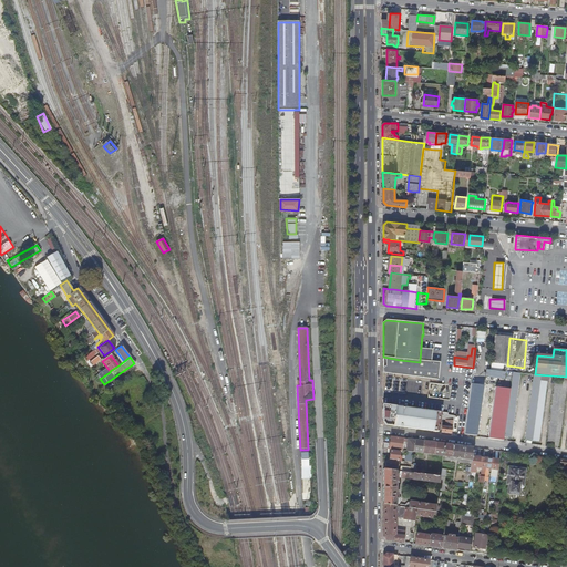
[(383,370),(383,375),(402,377),(439,380),(440,364),(420,362),(400,360),(383,357),(383,359),(387,361),(387,366),(387,368),(383,370)]
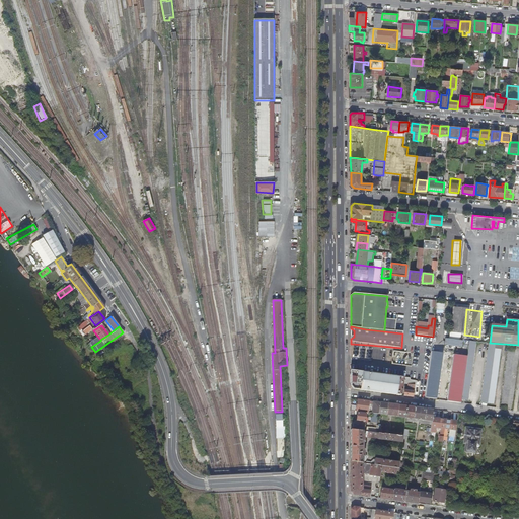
[(96,337),(88,343),(91,347),(100,341),(96,337)]
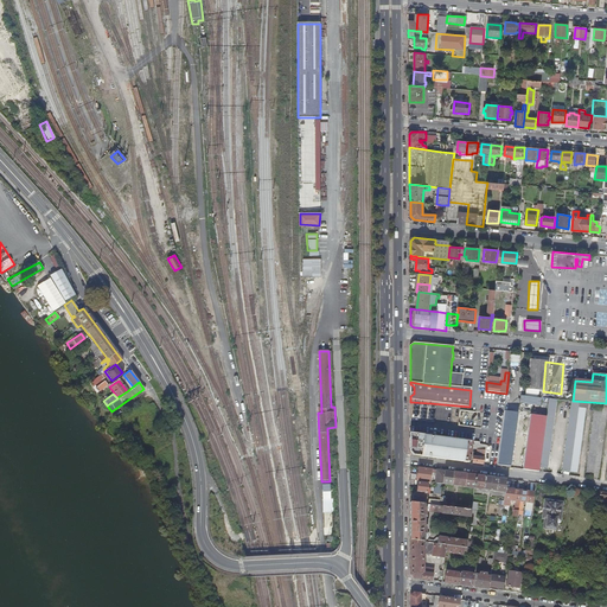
[(549,398),(541,468),(548,470),(557,400),(549,398)]
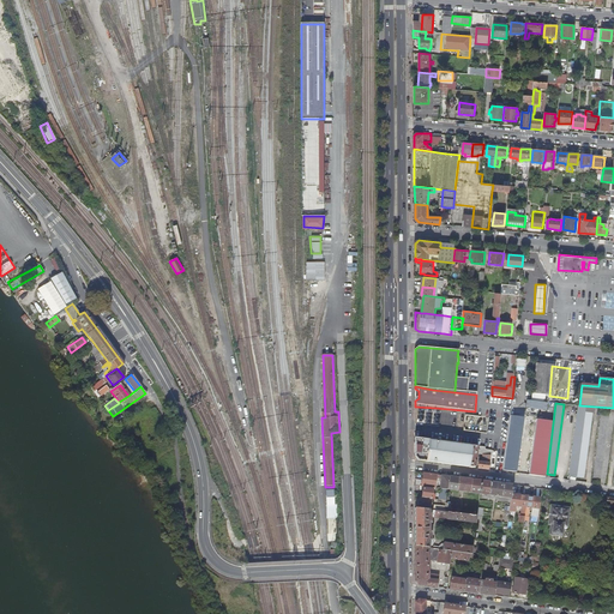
[(570,476),(577,477),(587,408),(587,407),(579,407),(570,476)]
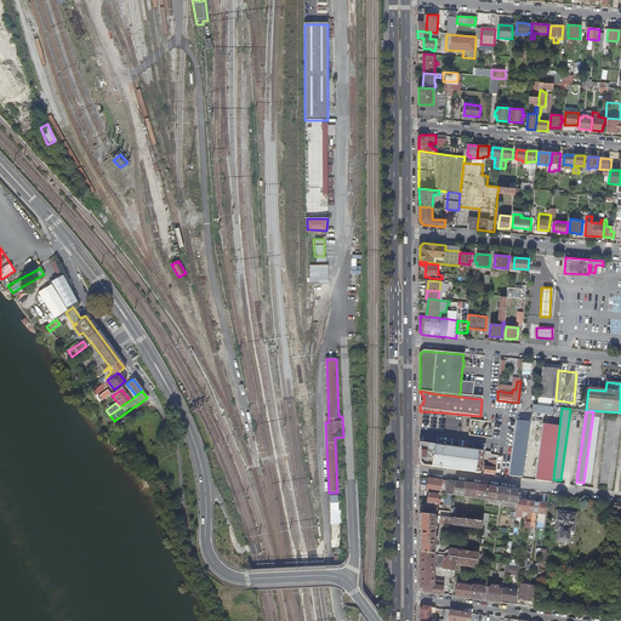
[(593,412),(584,483),(592,483),(600,414),(593,412)]
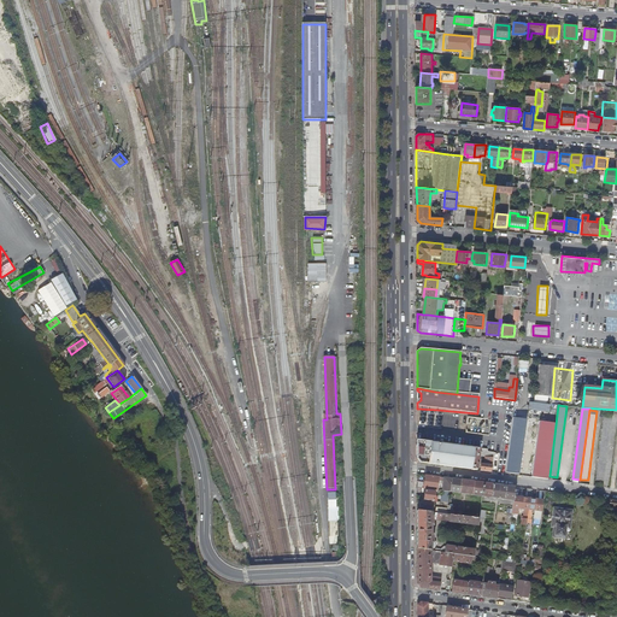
[(417,413),(417,424),(428,427),(428,424),(430,425),(430,417),(428,417),(428,415),(417,413)]
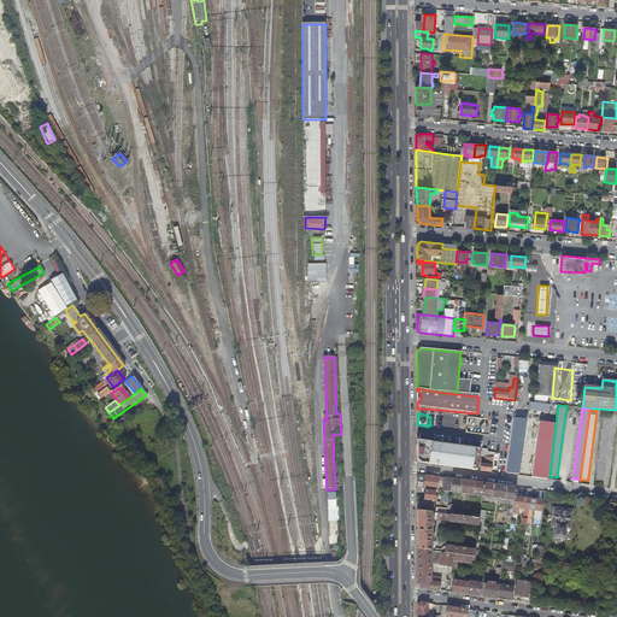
[(605,415),(595,480),(604,481),(613,416),(605,415)]
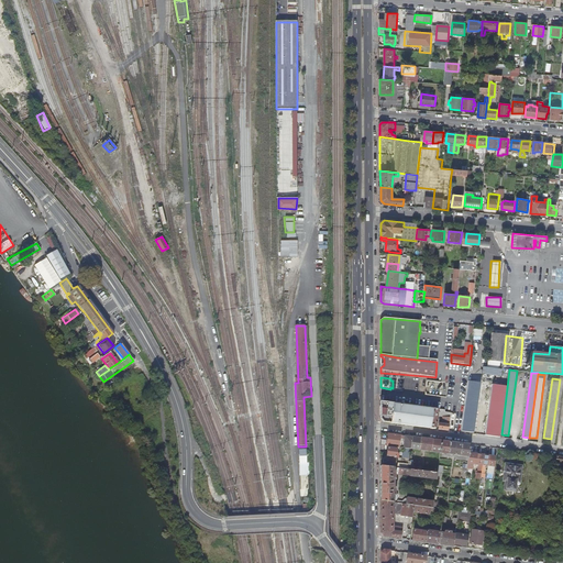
[(428,383),(426,397),(446,399),(448,385),(428,383)]
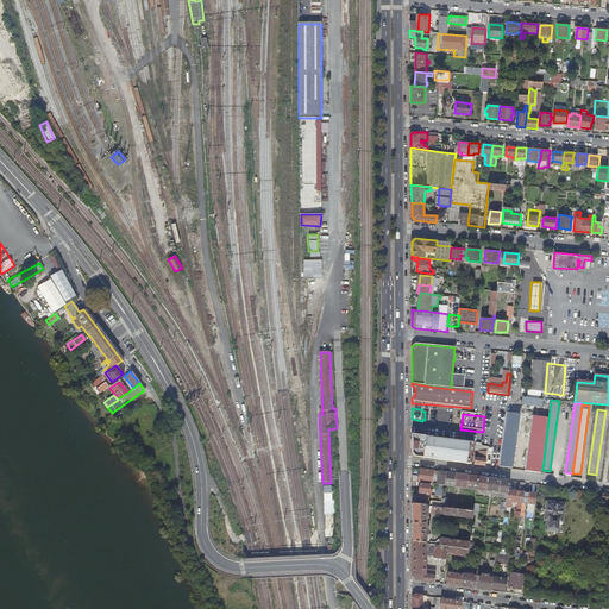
[(414,457),(471,464),(472,452),(473,445),(414,437),(412,437),(412,453),(414,457)]
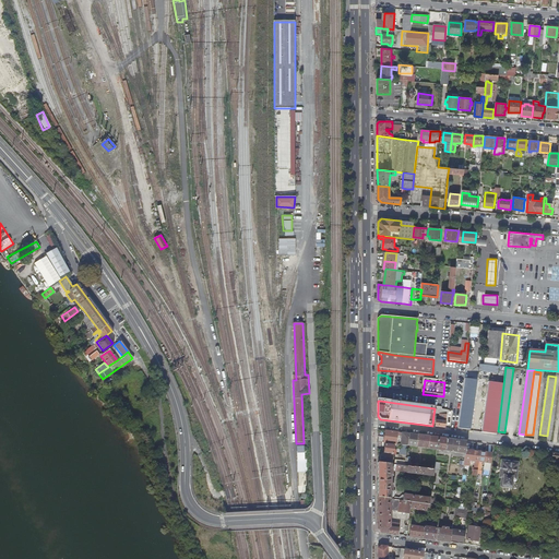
[(384,431),(383,442),(395,444),(396,436),(397,432),(384,431)]
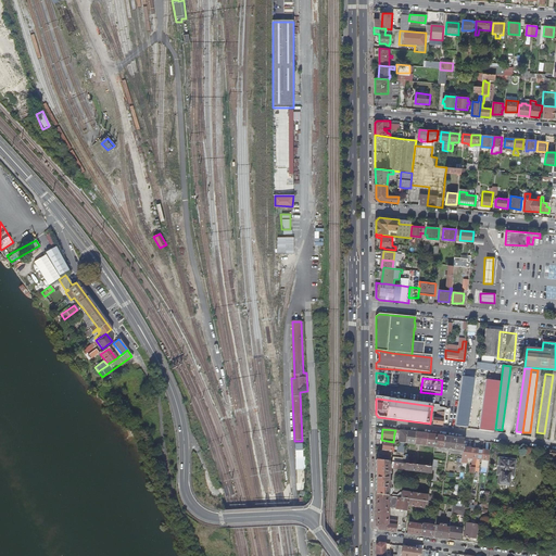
[(406,432),(405,444),(433,447),(436,436),(406,432)]
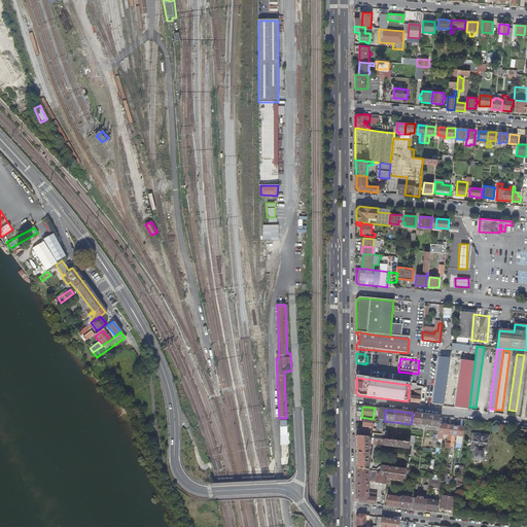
[(413,413),(411,424),(438,428),(438,425),(440,417),(413,413)]
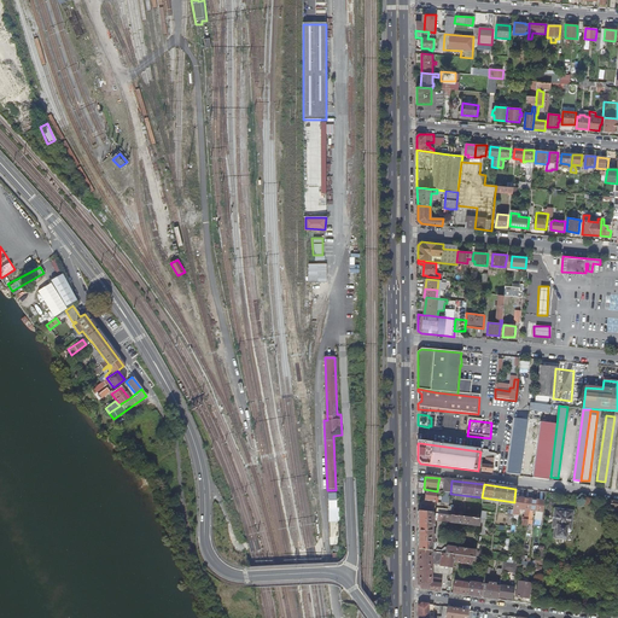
[(522,499),(519,511),(525,511),(524,520),(523,520),(522,528),(528,529),(528,526),(529,516),(529,512),(531,500),(532,491),(528,490),(526,500),(522,499)]
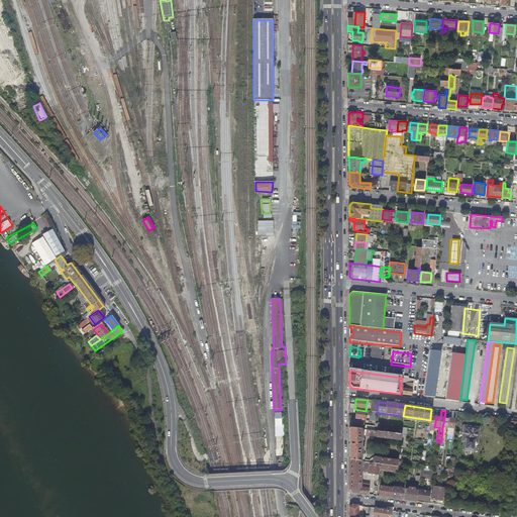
[(356,411),(355,419),(364,420),(365,412),(356,411)]
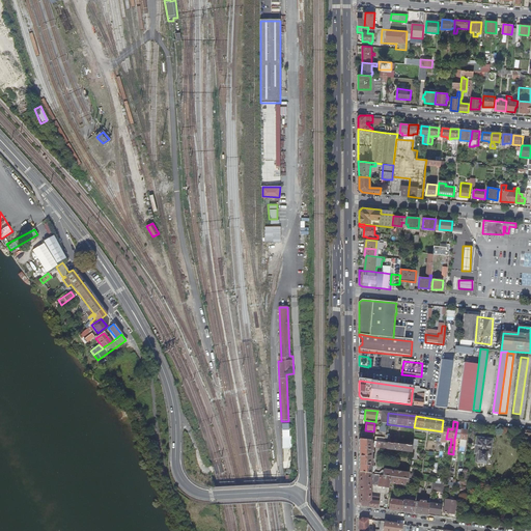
[(373,431),(365,430),(364,439),(372,440),(373,434),(378,434),(379,432),(373,431)]
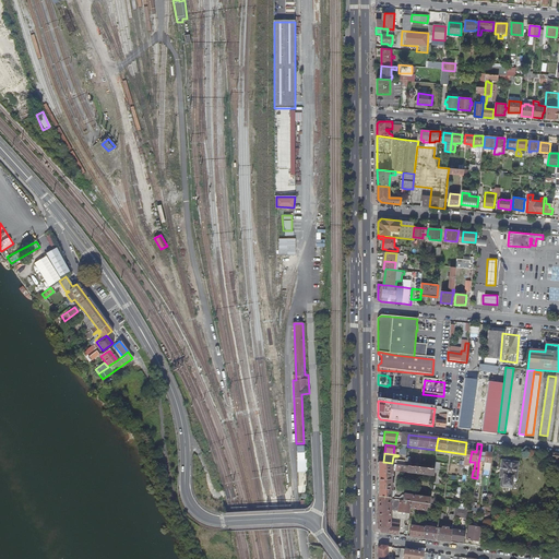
[(516,478),(519,463),(501,461),(500,468),(502,470),(501,476),(503,477),(502,486),(513,487),(514,478),(516,478)]
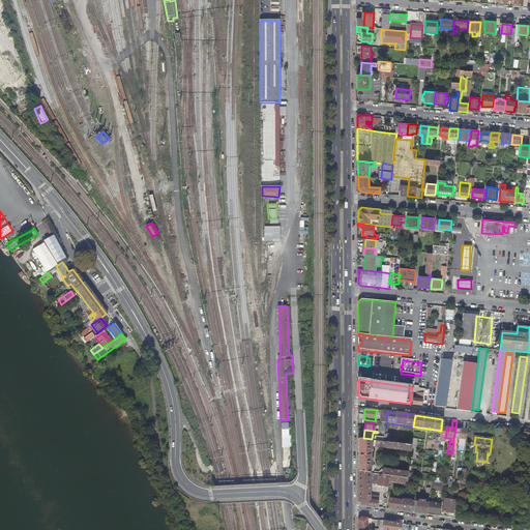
[(371,446),(371,440),(360,439),(358,439),(358,471),(371,473),(371,469),(373,469),(373,466),(371,466),(371,461),(370,461),(369,451),(371,450),(371,446)]
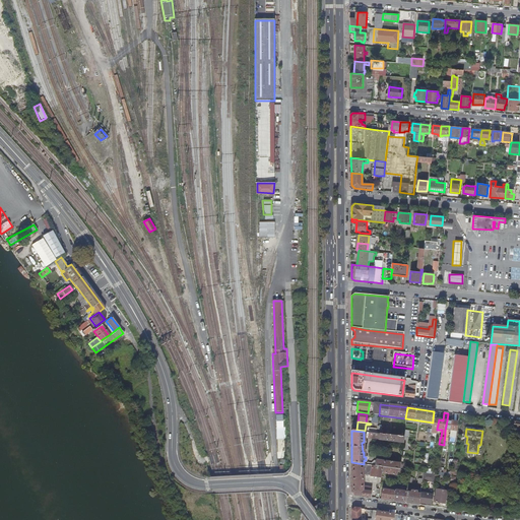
[(364,432),(364,438),(402,444),(402,438),(381,435),(379,435),(376,434),(370,433),(364,432)]
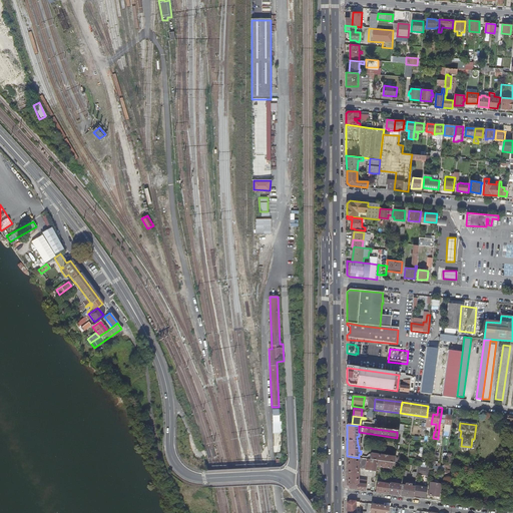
[(473,449),(474,439),(472,439),(471,447),(461,446),(462,438),(460,437),(459,447),(473,449)]
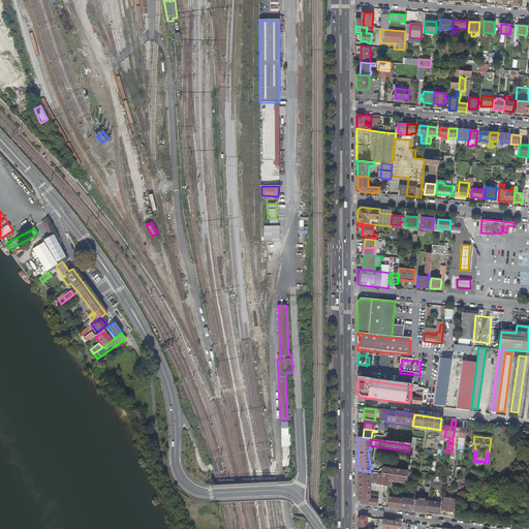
[(379,474),(390,475),(405,478),(405,475),(405,472),(380,468),(379,474)]
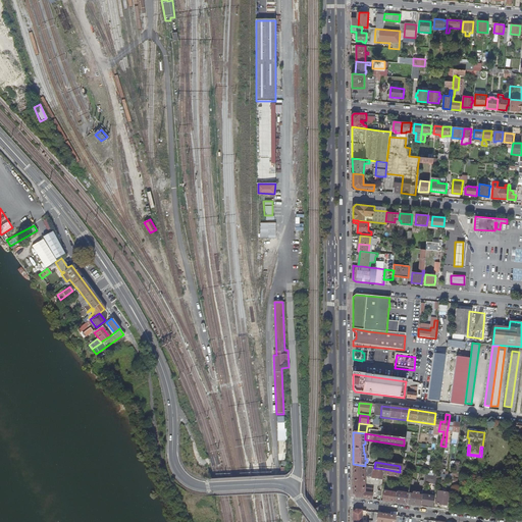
[(355,499),(371,501),(372,494),(364,493),(364,489),(364,471),(367,471),(368,467),(365,466),(353,464),(353,497),(355,499)]
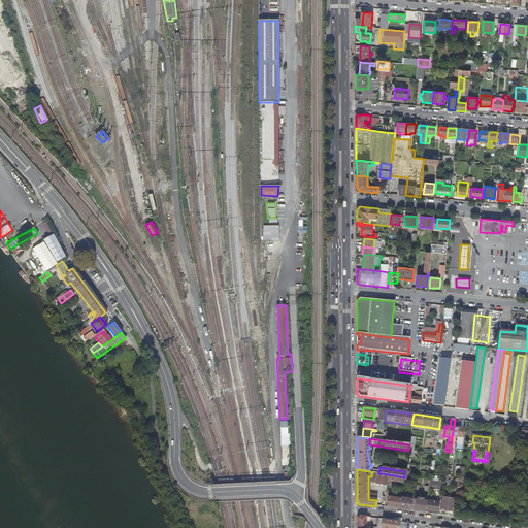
[(375,485),(387,487),(388,482),(389,474),(378,473),(377,473),(375,484),(375,485)]
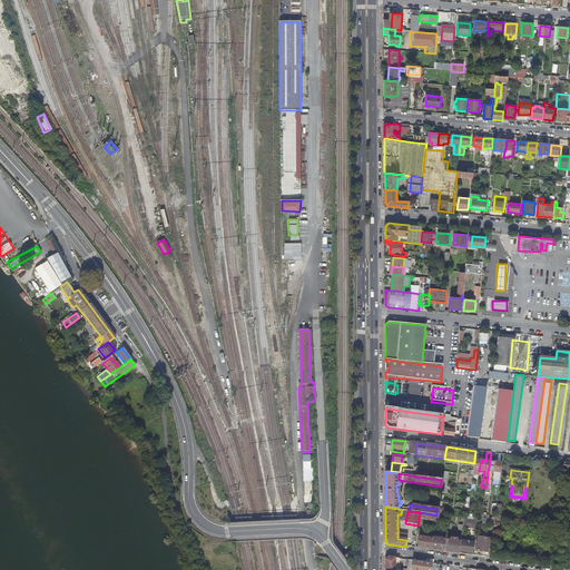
[(420,512),(419,520),(435,522),(435,519),(436,516),(420,512)]
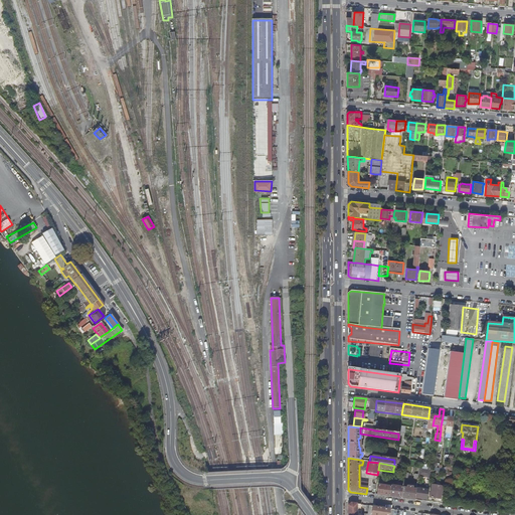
[(421,470),(418,470),(418,471),(417,474),(417,476),(417,477),(430,479),(432,472),(426,471),(421,470)]
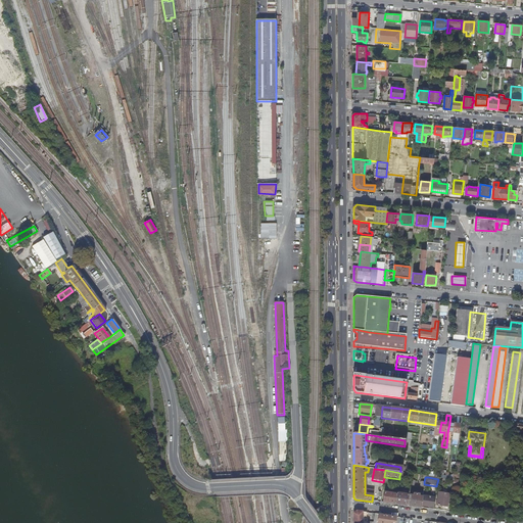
[(384,493),(383,504),(395,505),(396,495),(384,493)]
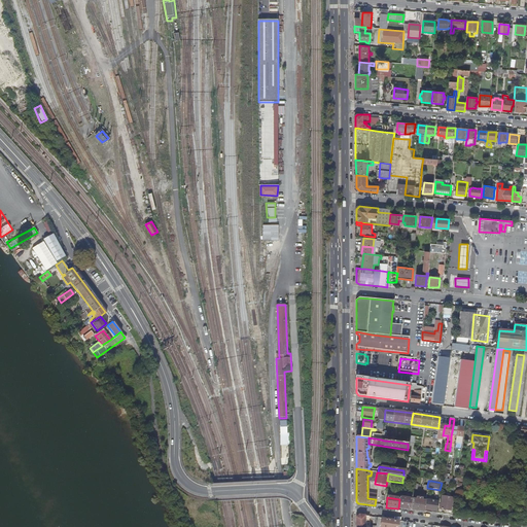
[(425,501),(424,511),(433,512),(434,502),(435,499),(426,497),(425,501)]
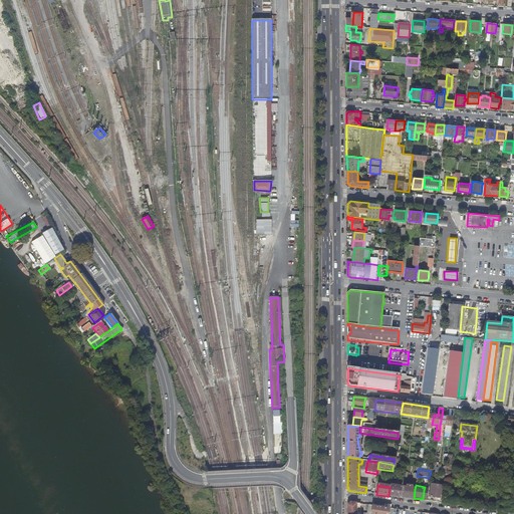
[(431,485),(429,498),(439,499),(442,487),(431,485)]
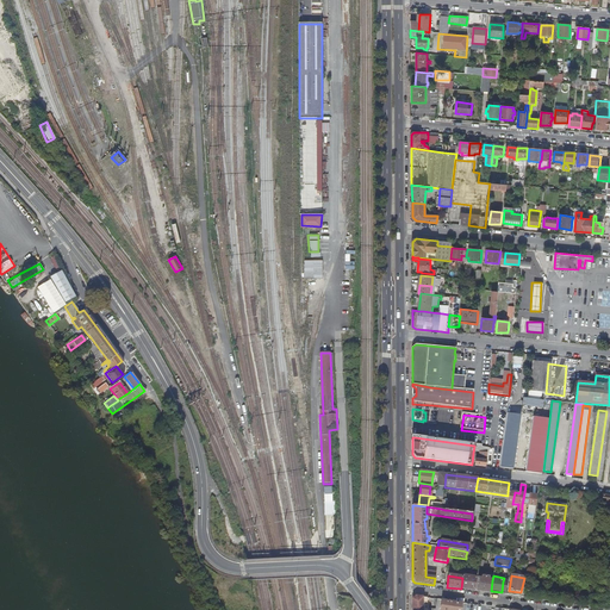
[(462,578),(461,589),(474,591),(475,578),(462,577),(462,578)]
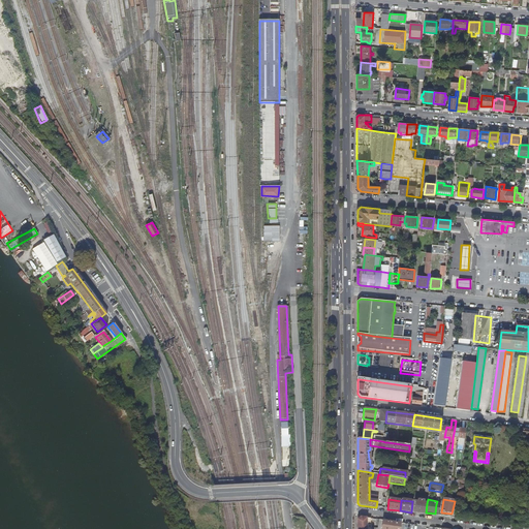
[(414,501),(412,512),(426,515),(426,512),(427,503),(424,503),(424,501),(418,500),(417,502),(414,501)]
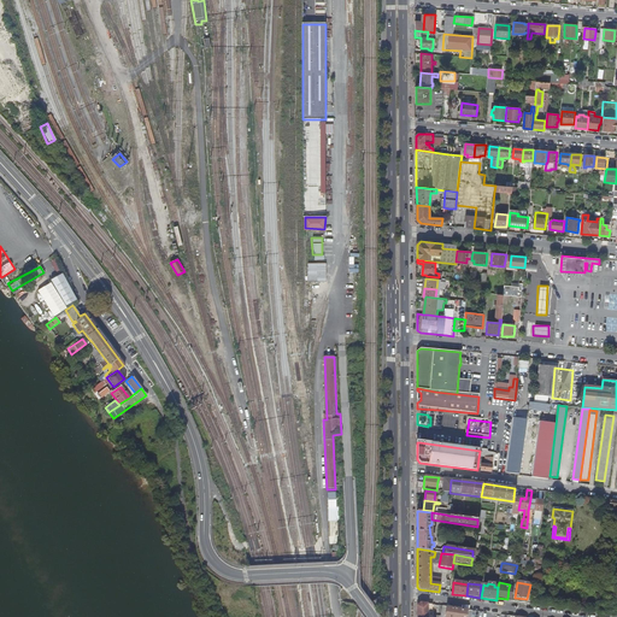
[(432,609),(432,606),(419,604),(417,607),(416,616),(428,616),(428,609),(432,609)]
